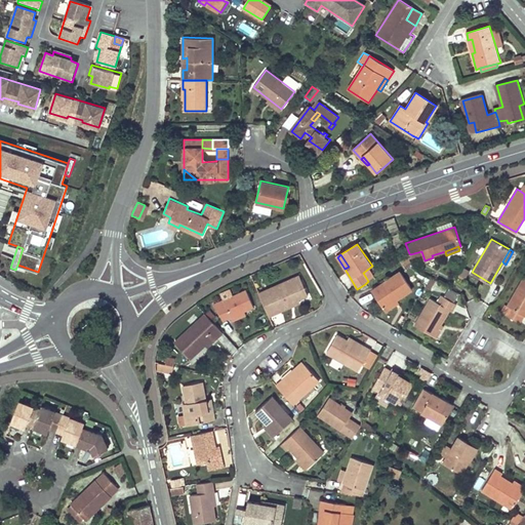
[(401,271),(372,290),(384,308),(396,298),(412,288),(401,271)]
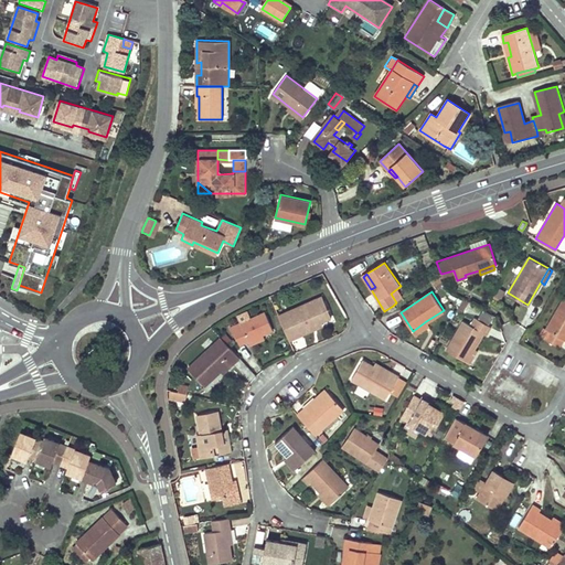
[(322,296),(279,315),(289,340),(312,329),(311,326),(321,321),(332,317),(322,296)]
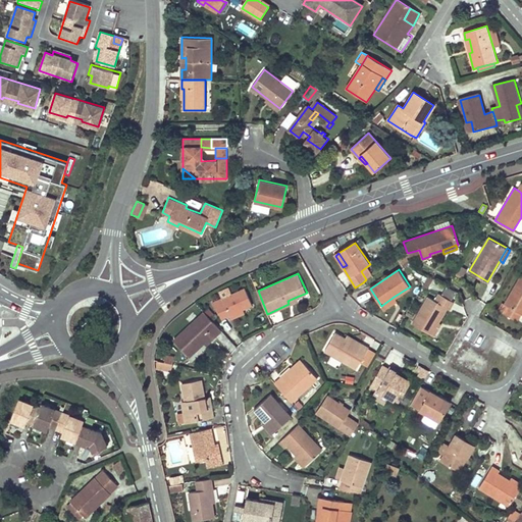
[(521,273),(505,303),(508,305),(503,312),(516,319),(520,312),(521,308),(521,273)]
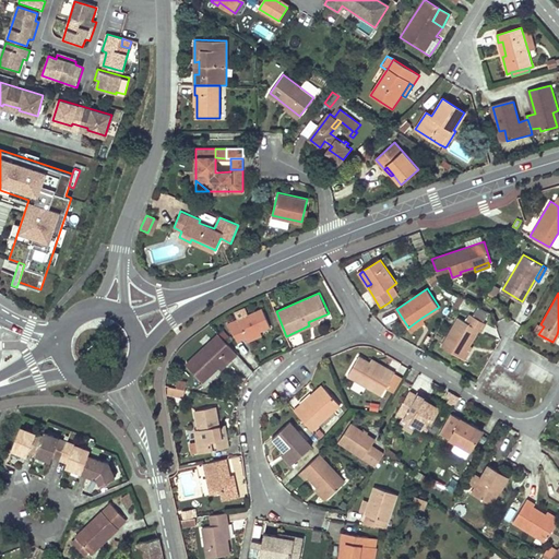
[(260,331),(270,325),(261,308),(248,313),(238,318),(238,320),(227,324),(239,341),(245,337),(260,331)]
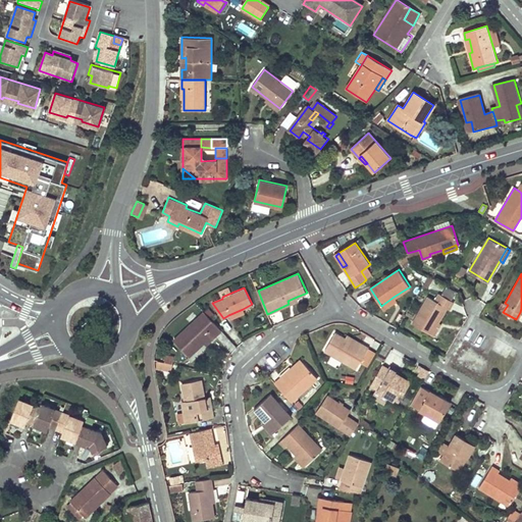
[(231,293),(228,288),(219,292),(222,297),(231,293)]
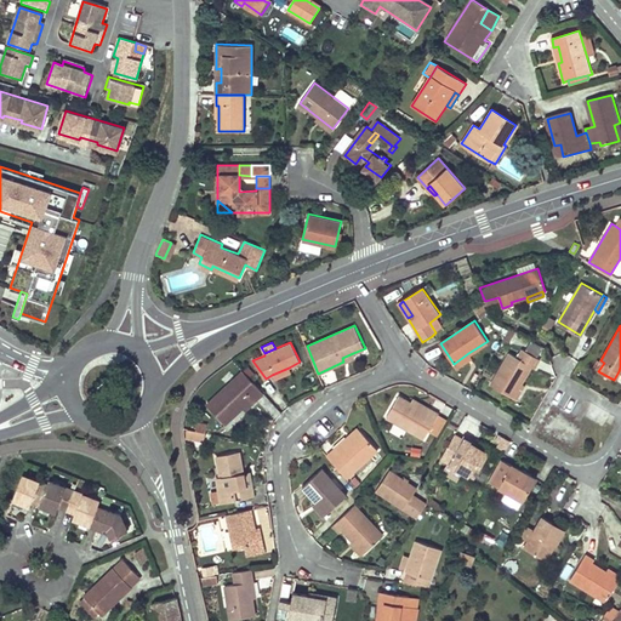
[(510,352),(499,371),(520,383),(522,381),(531,365),(535,369),(541,357),(523,346),(517,357),(510,352)]
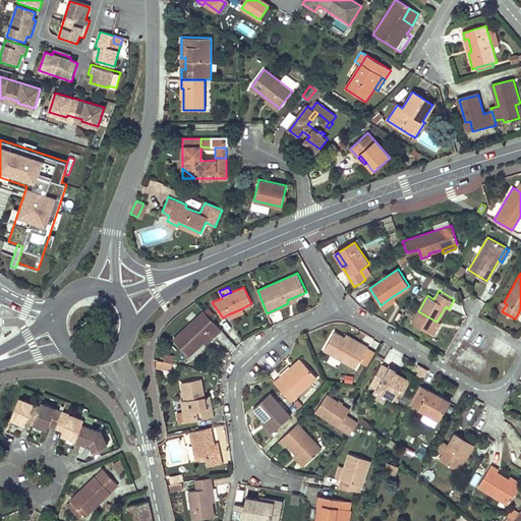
[(396,299),(393,296),(381,305),(383,308),(396,299)]
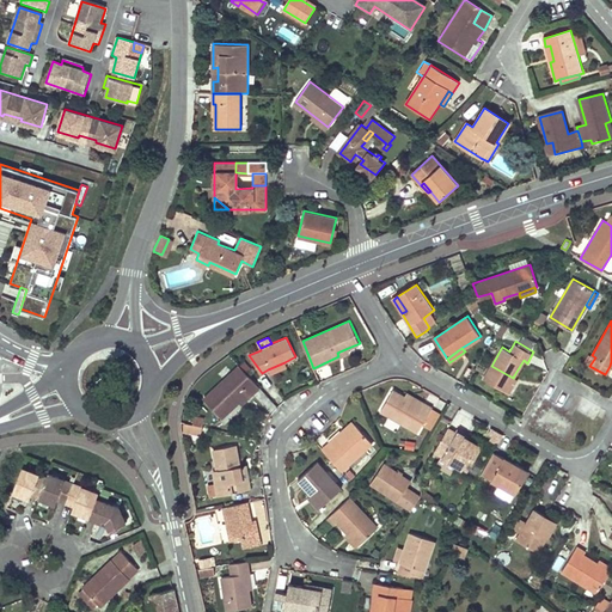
[(285,362),(268,369),(270,374),(287,366),(285,362)]
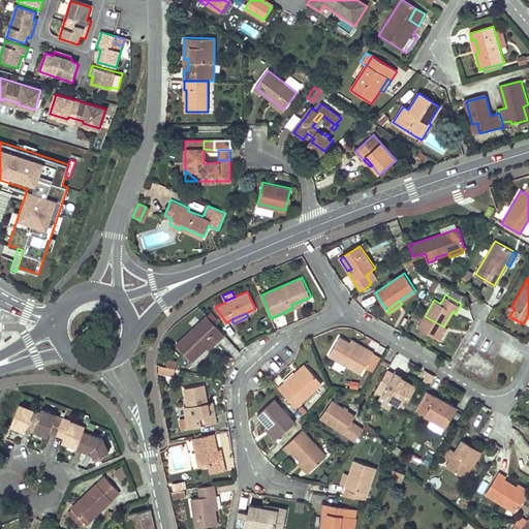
[(224,334),(208,315),(199,322),(216,337),(218,339),(224,334)]
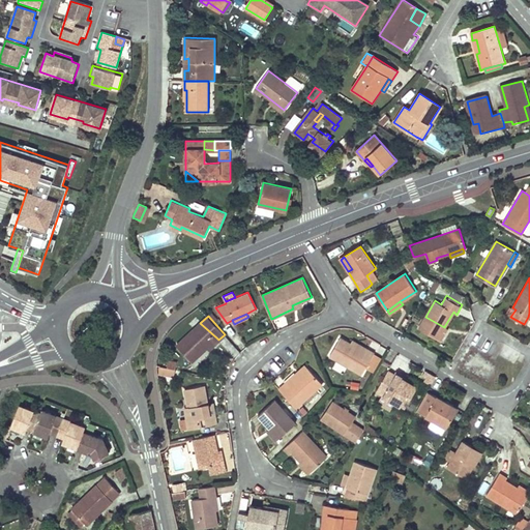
[(425,317),(419,328),(437,339),(444,327),(425,317)]
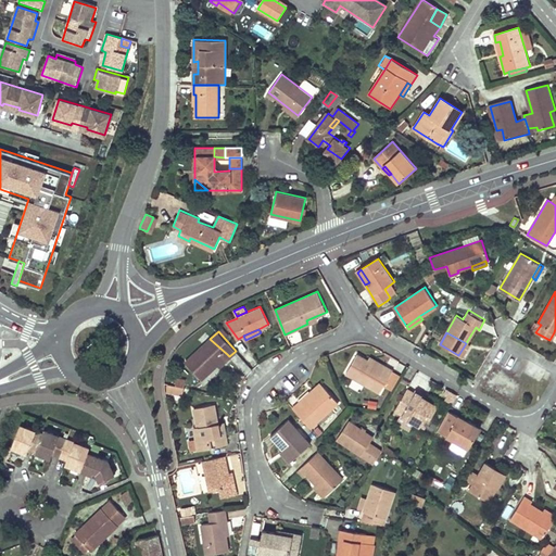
[(210,339),(186,362),(201,379),(216,364),(227,354),(210,339)]
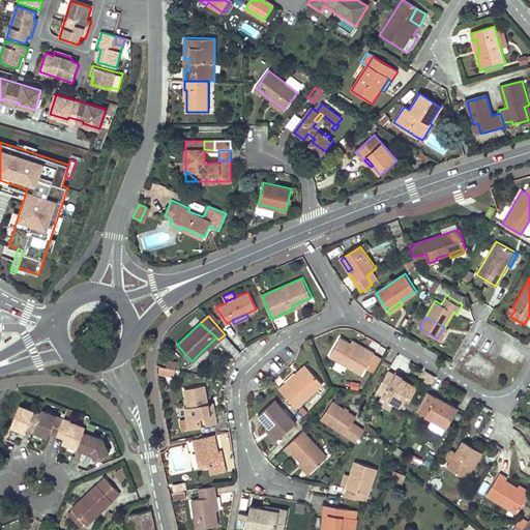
[(444,327),(437,339),(440,341),(448,327),(445,325),(444,327)]
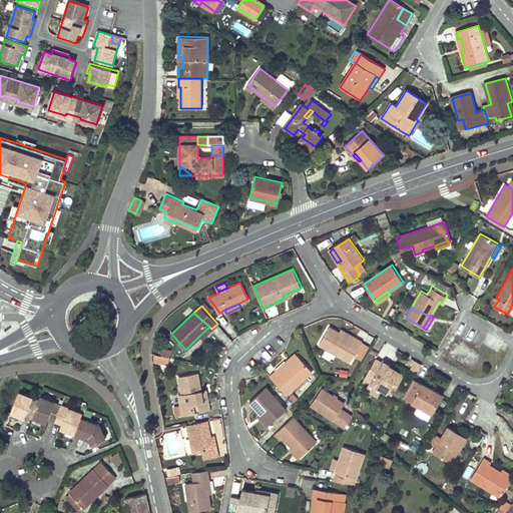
[(209,327),(199,336),(202,339),(211,329),(209,327)]
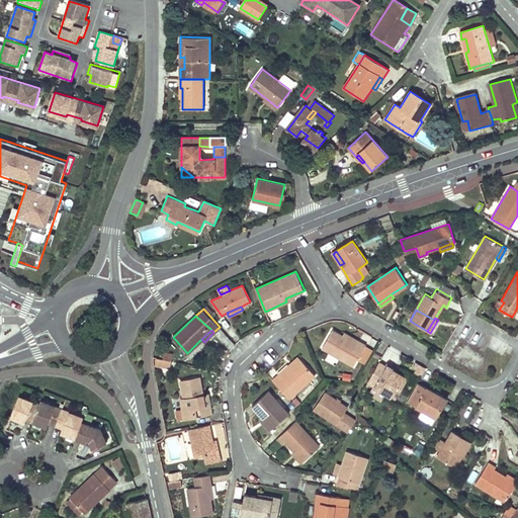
[(323,347),(353,366),(365,346),(357,341),(355,344),(342,335),(339,333),(333,330),(323,347)]
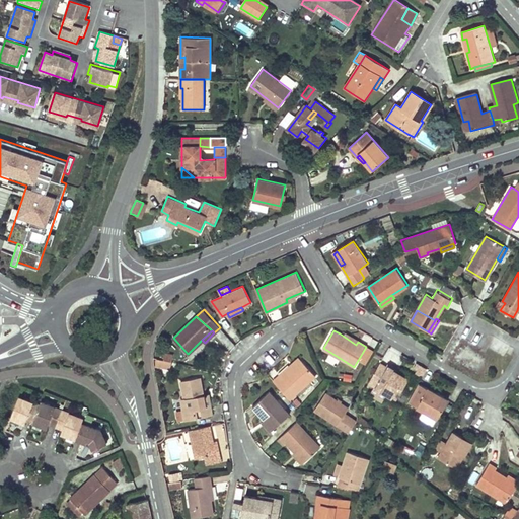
[(358,342),(345,334),(343,336),(356,345),(358,342)]
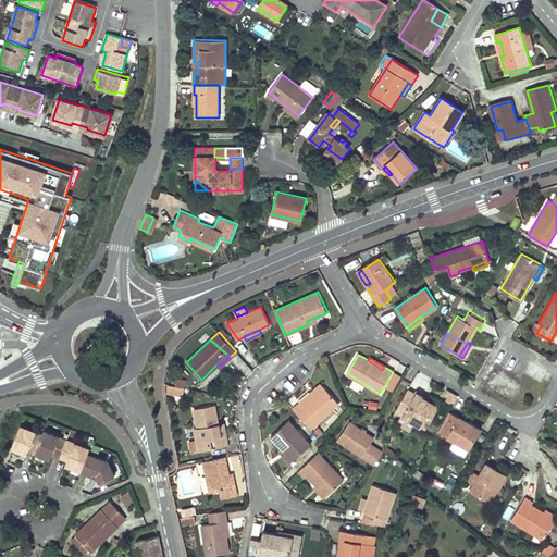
[(176,380),(175,387),(184,390),(186,382),(176,380)]
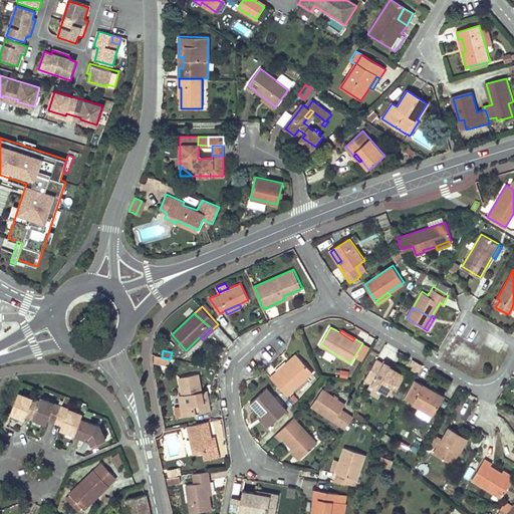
[(286,363),(288,365),(298,356),(296,354),(286,363)]
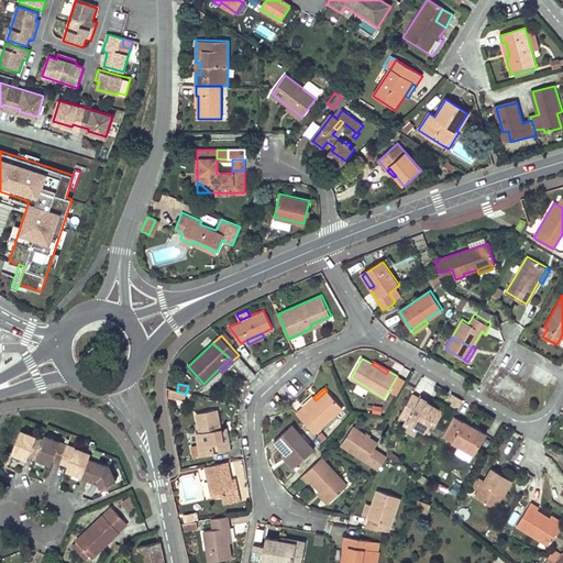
[(296,414),(313,434),(333,416),(342,408),(327,390),(316,400),(313,398),(311,395),(299,405),(302,408),(296,414)]
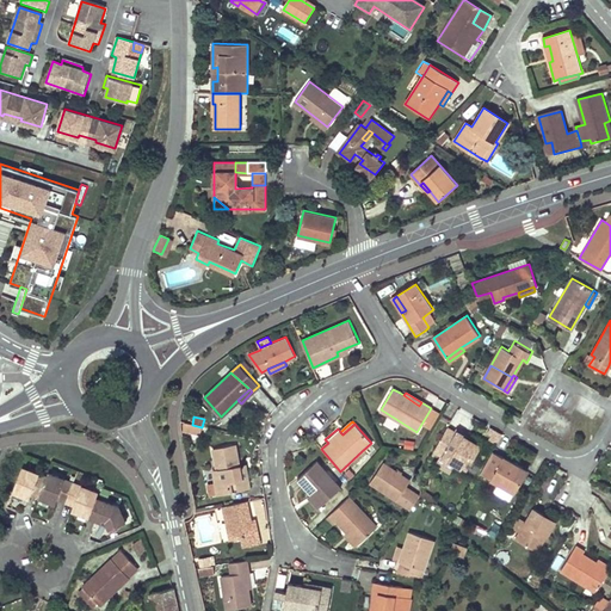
[(433,450),(467,470),(481,445),(467,437),(455,430),(449,426),(433,450)]
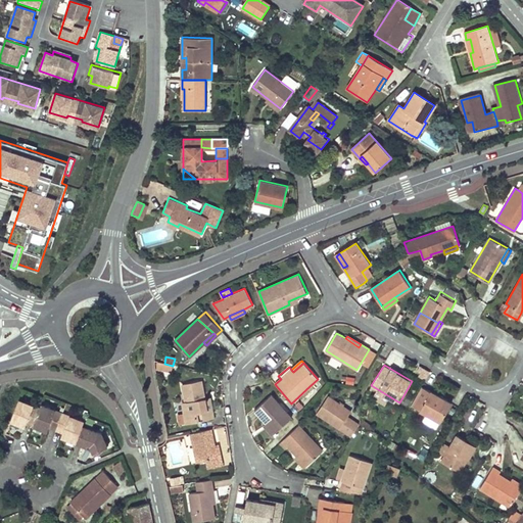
[(399,371),(390,366),(389,368),(399,374),(401,372),(399,371)]
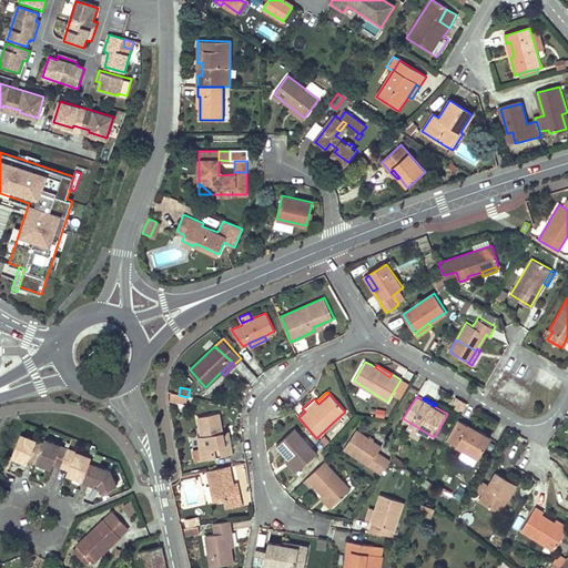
[(199,437),(203,462),(232,455),(231,446),(225,447),(223,432),(219,413),(199,417),(202,436),(199,437)]
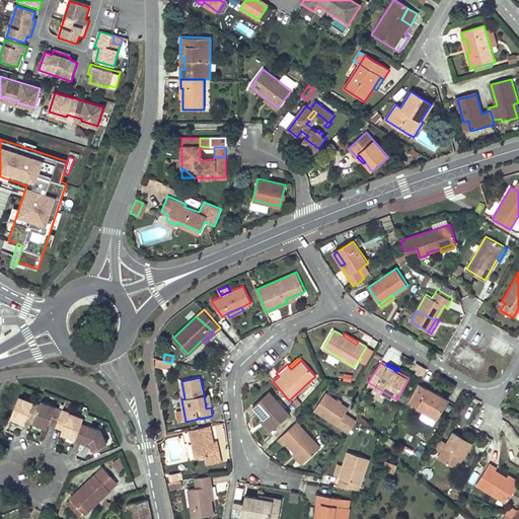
[(410,401),(437,419),(448,400),(420,383),(410,401)]
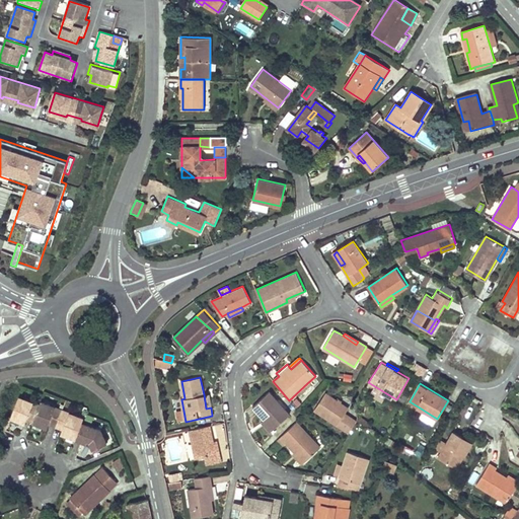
[(288,414),(269,392),(253,406),(266,420),(273,427),(282,421),(288,414)]
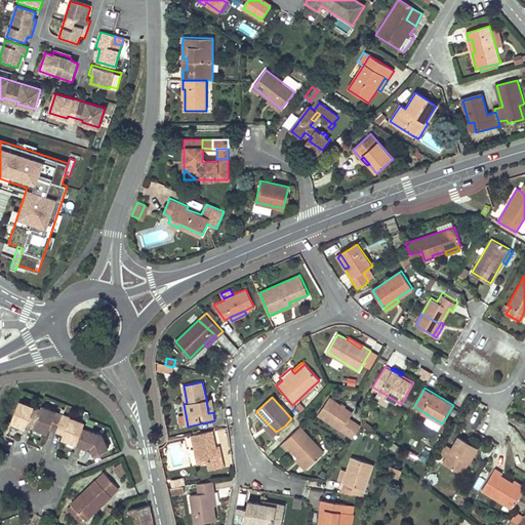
[(354,412),(329,397),(318,413),(353,439),(361,426),(349,418),(354,412)]
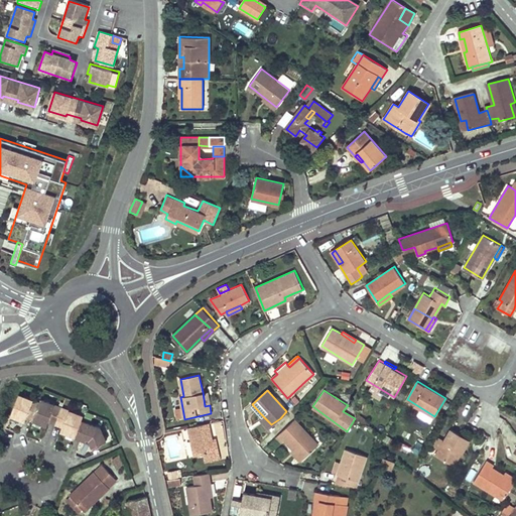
[(39,403),(18,394),(10,414),(24,420),(26,417),(32,419),(33,419),(46,425),(48,422),(61,427),(60,430),(81,439),(86,440),(87,438),(89,439),(93,446),(107,439),(100,428),(82,419),(84,415),(40,399),(39,403)]
